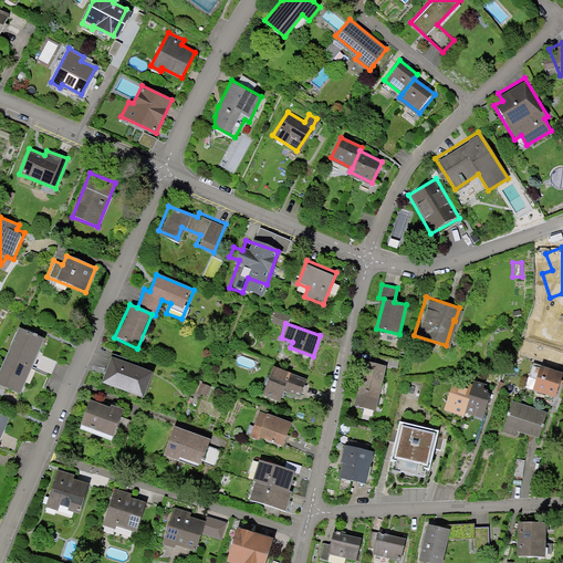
[(6,356),(32,367),(44,340),(17,329),(6,356)]
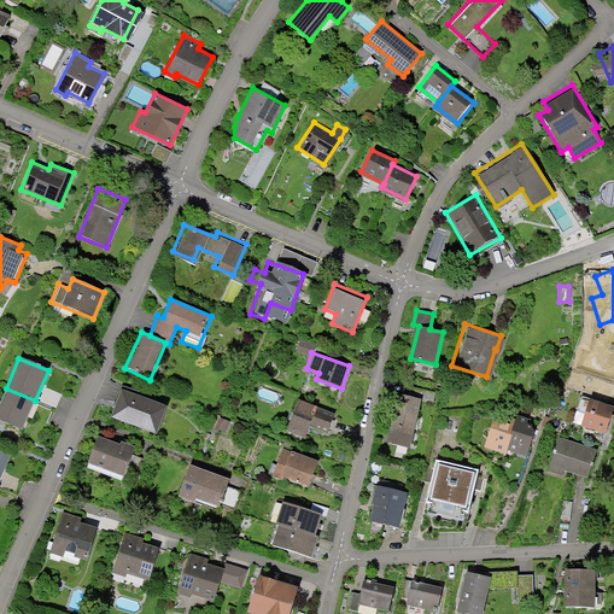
[(409,385),(407,396),(421,399),(432,402),(434,390),(409,385)]
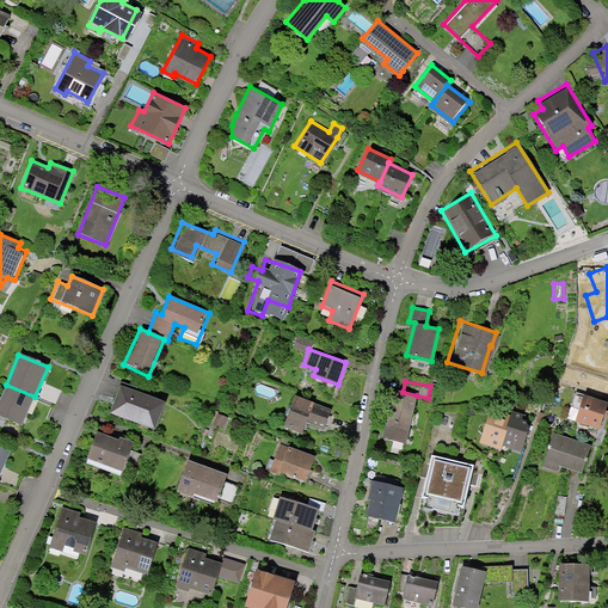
[(0,417),(23,427),(35,397),(6,385),(0,399),(0,417)]
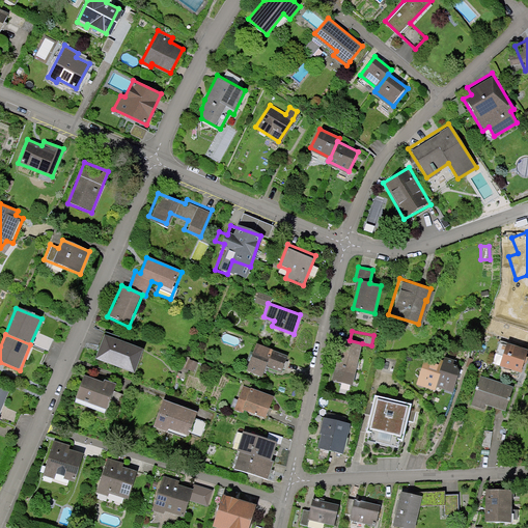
[(144,350),(104,334),(94,358),(135,373),(144,350)]
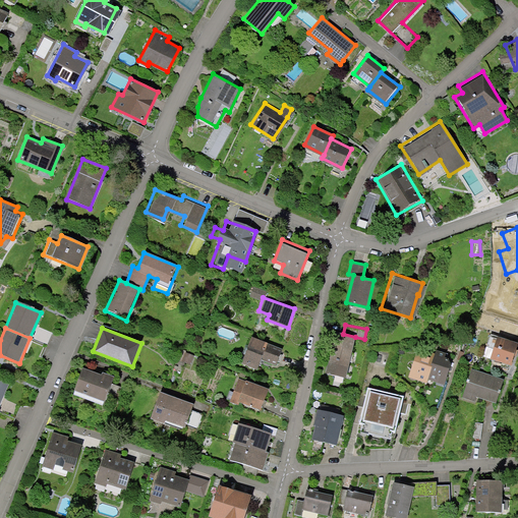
[(346,378),(355,337),(343,334),(333,332),(324,373),(346,378)]
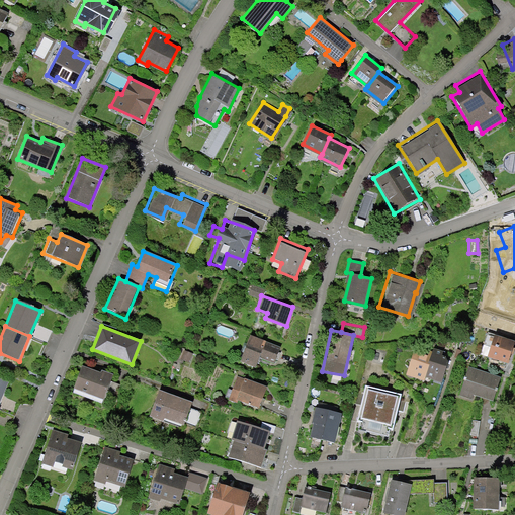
[(514,347),(514,340),(486,331),(479,353),(509,364),(514,347)]
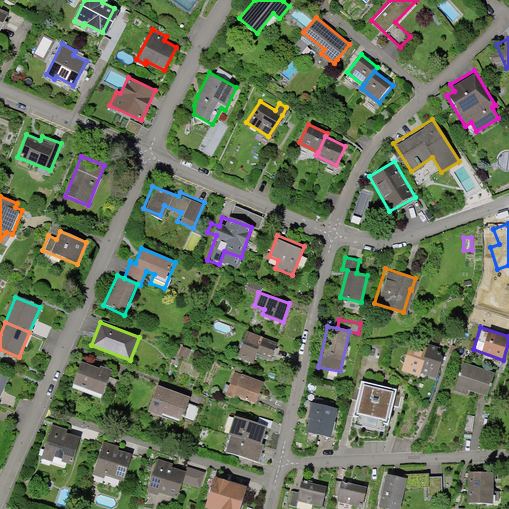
[(270,360),(277,343),(245,331),(236,357),(253,364),(257,355),(270,360)]
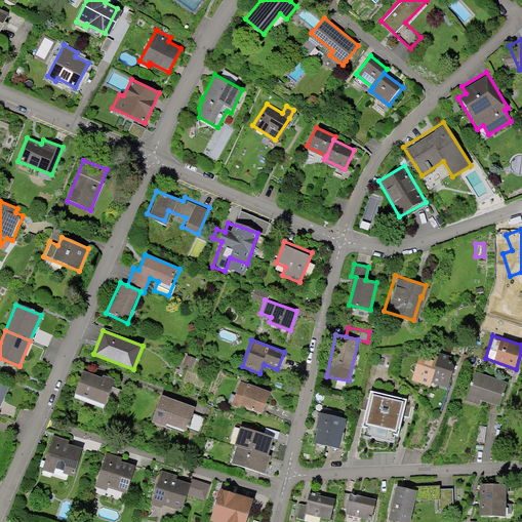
[(432,384),(439,353),(431,351),(429,358),(418,356),(412,379),(432,384)]
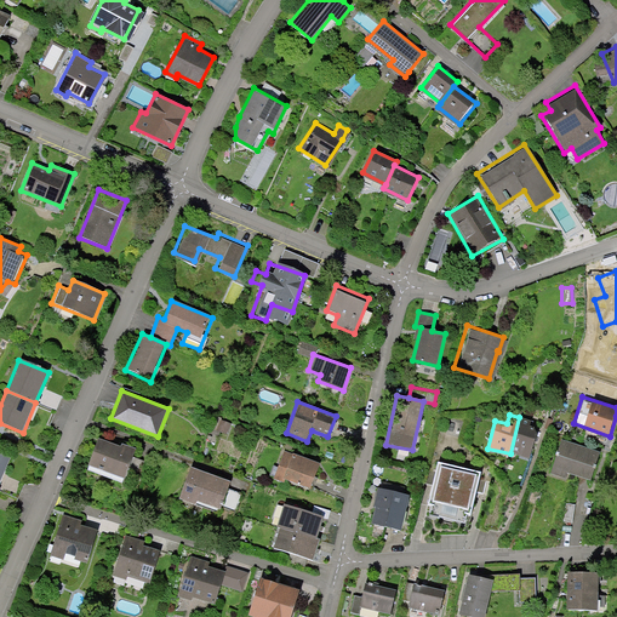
[(561,422),(544,416),(541,426),(558,432),(561,422)]
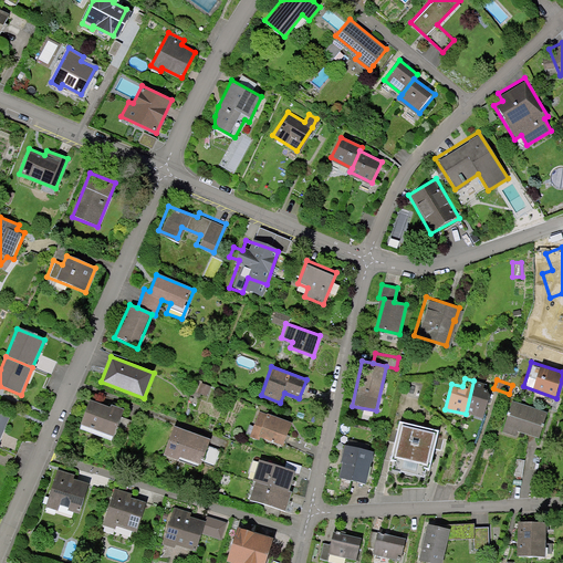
[(209,386),(195,381),(190,393),(205,397),(209,386)]
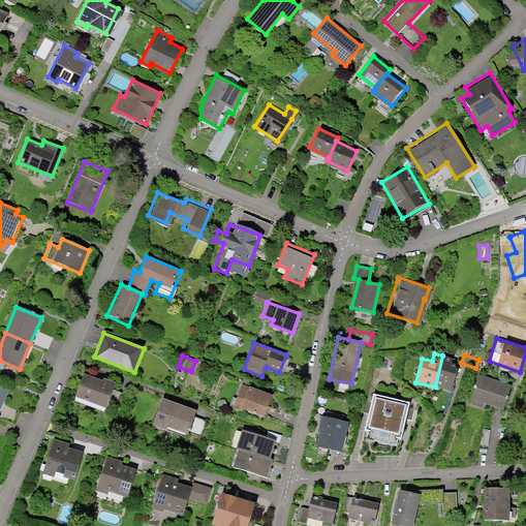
[(435,387),(452,391),(458,367),(452,365),(454,359),(442,356),(435,387)]
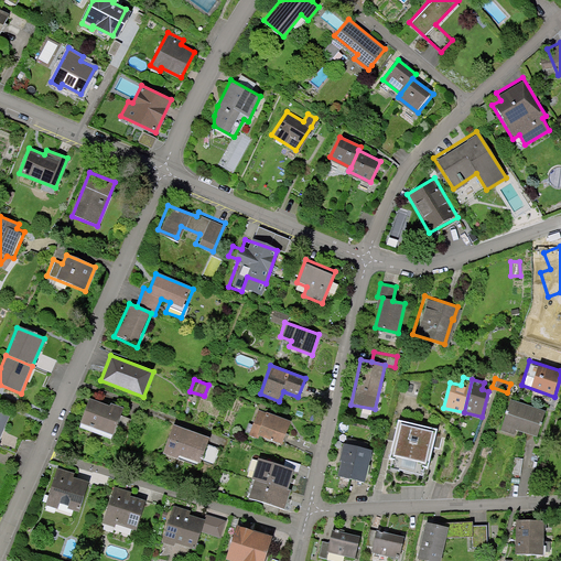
[(547,410),(510,399),(503,424),(539,435),(547,410)]
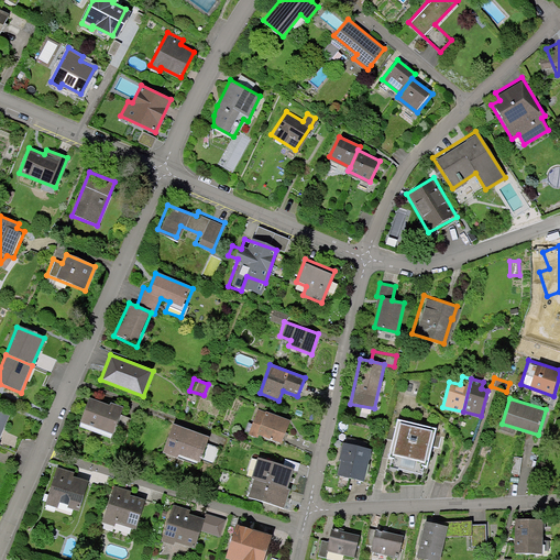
[(88,401),(79,427),(111,438),(121,409),(110,405),(109,407),(88,401)]
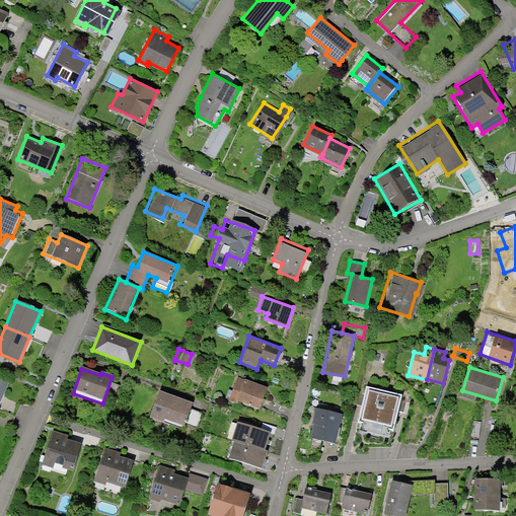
[(228,397),(260,409),(267,387),(235,377),(228,397)]
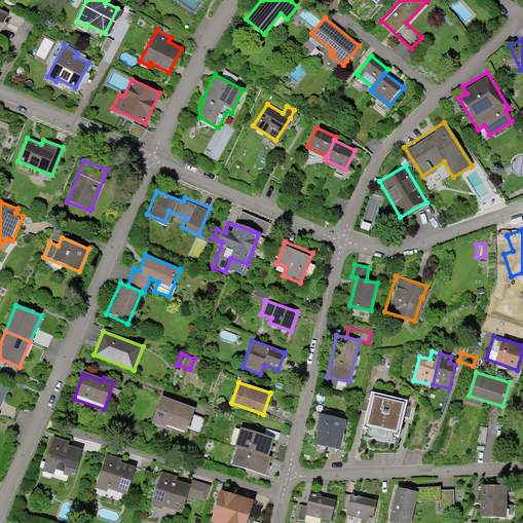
[(410,399),(372,390),(363,432),(401,440),(410,399)]
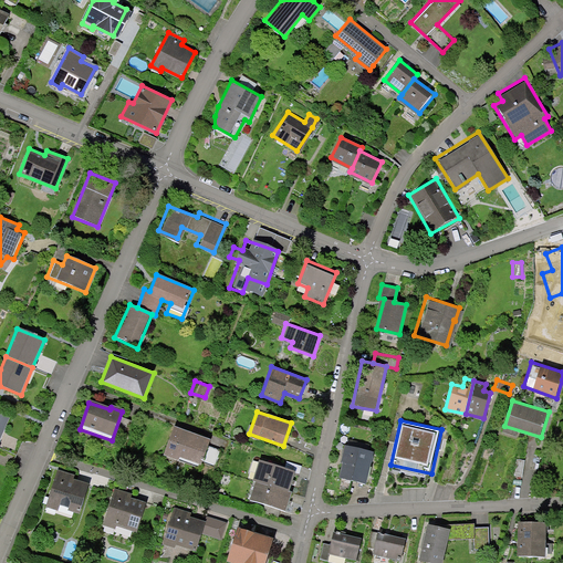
[(211,441),(173,429),(164,455),(202,467),(211,441)]
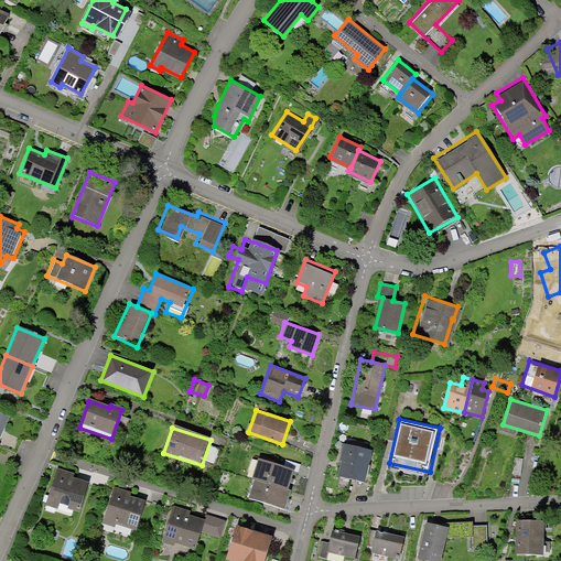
[(373,451),(344,445),(337,476),(366,482),(373,451)]
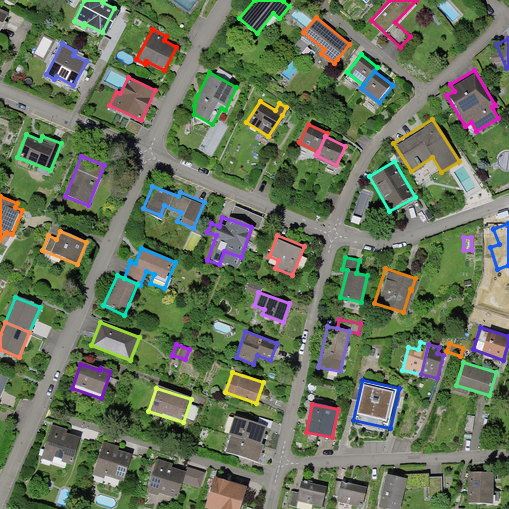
[(470,414),(460,414),(459,433),(469,434),(470,414)]
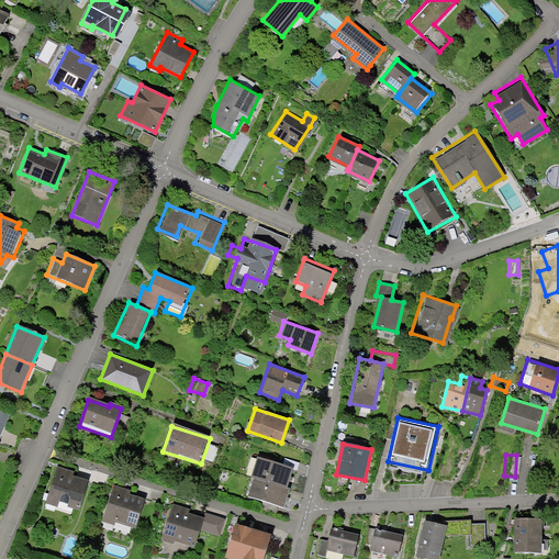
[(286,487),(291,468),(252,457),(246,477),(249,478),(286,487)]
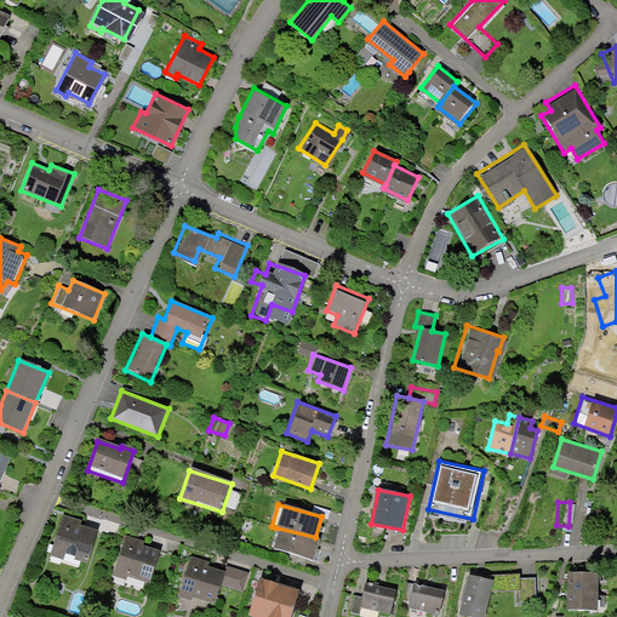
[(97,529),(58,519),(49,556),(87,566),(97,529)]
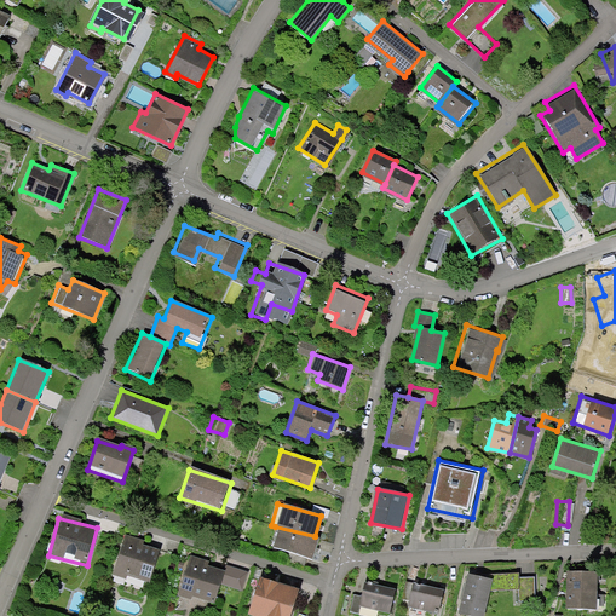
[(312,558),(318,537),(315,536),(275,527),(270,547),(312,558)]
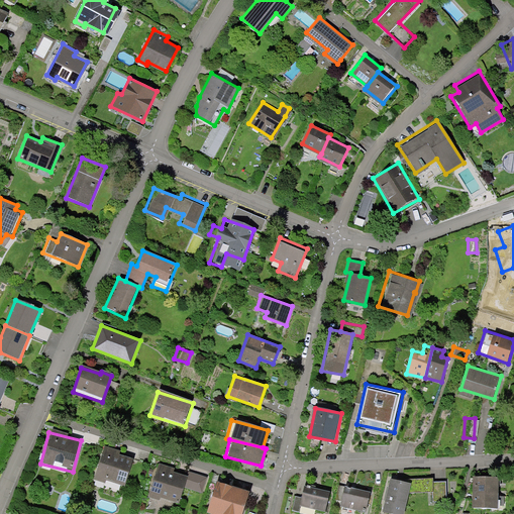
[(134,455),(101,447),(94,478),(126,486),(134,455)]
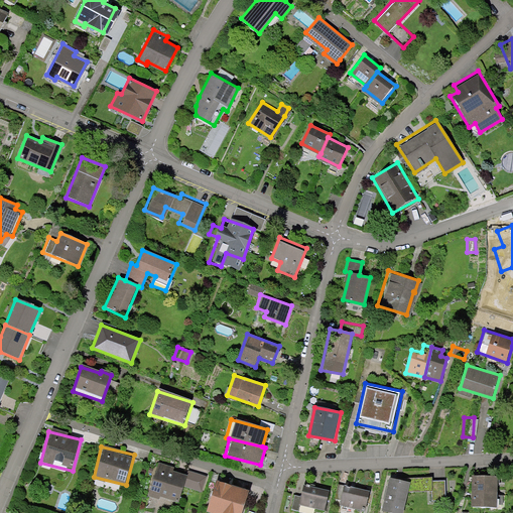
[(187,471),(155,463),(147,493),(180,501),(183,486),(187,471)]
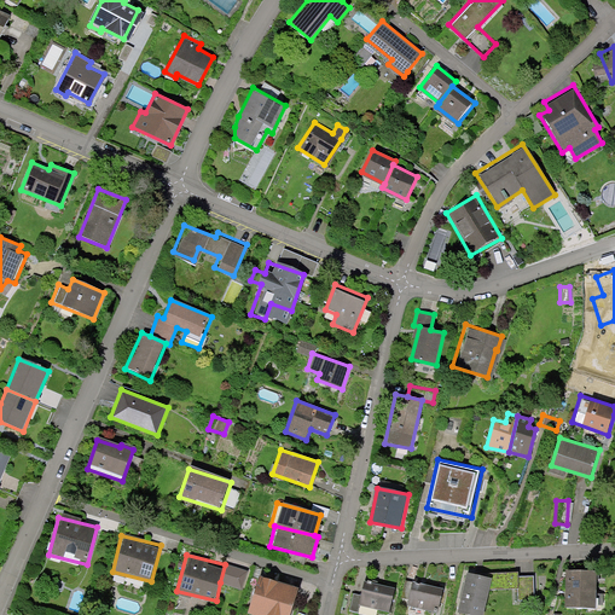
[(244,569),(225,564),(220,582),(241,587),(244,569)]
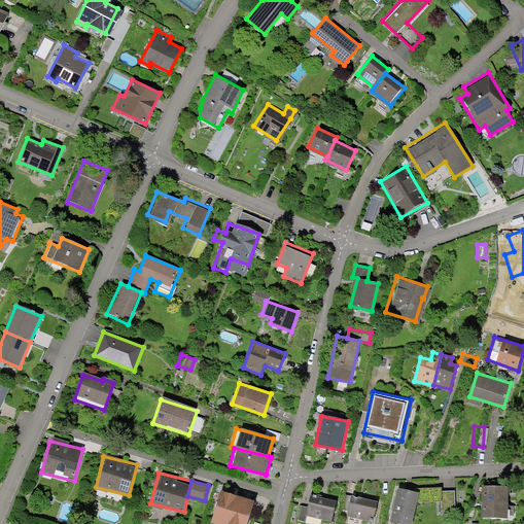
[(484,485),(484,500),(507,500),(507,485),(484,485)]
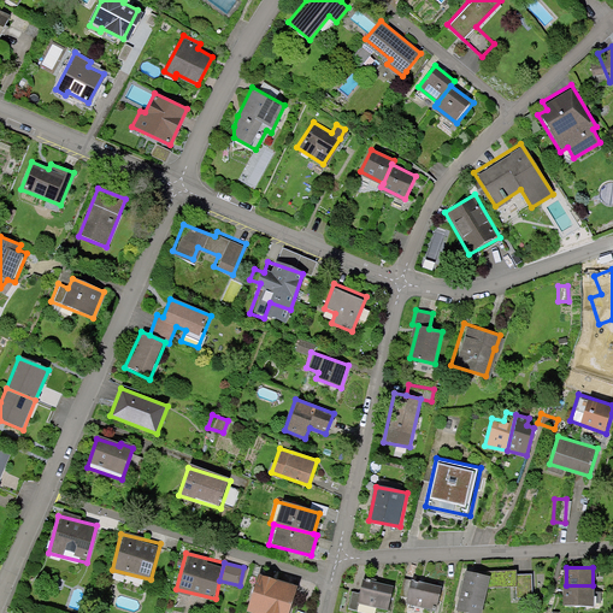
[(514,597),(531,597),(530,573),(513,573),(513,569),(483,570),(483,573),(465,569),(455,608),(472,612),(481,612),(488,587),(513,587),(514,597)]
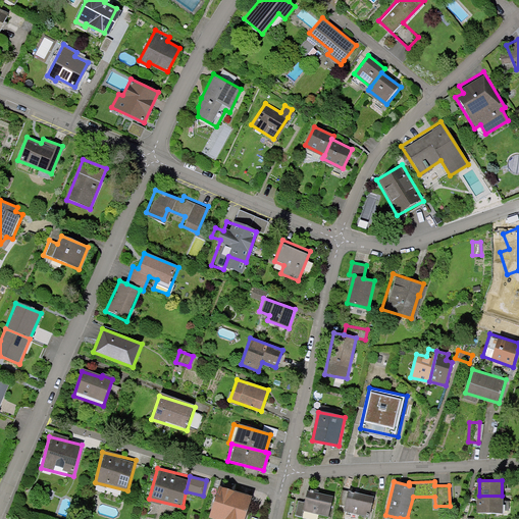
[(219,489),(209,518),(243,518),(250,500),(219,489)]
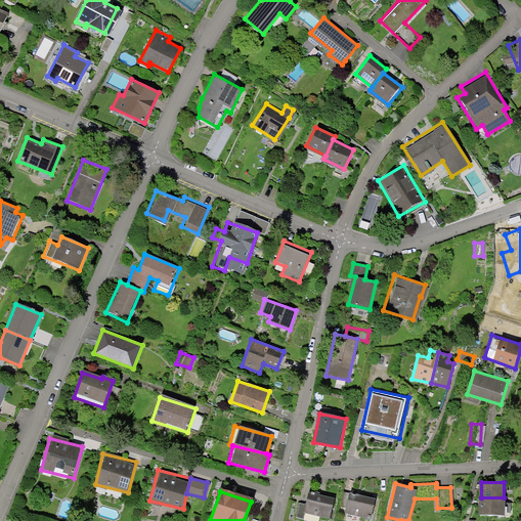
[(376,496),(351,491),(346,512),(371,518),(376,496)]
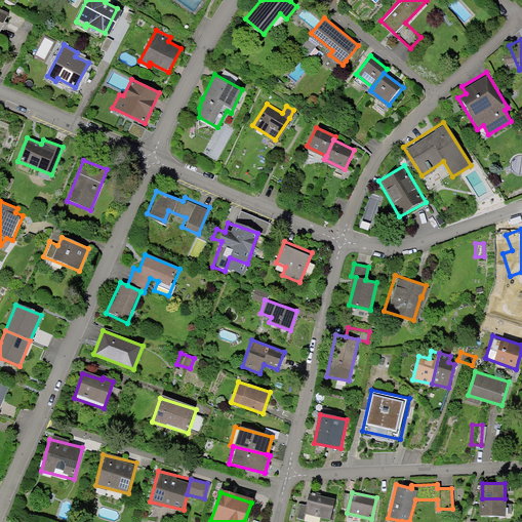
[(334,499),(310,493),(307,507),(305,514),(329,520),(334,499)]
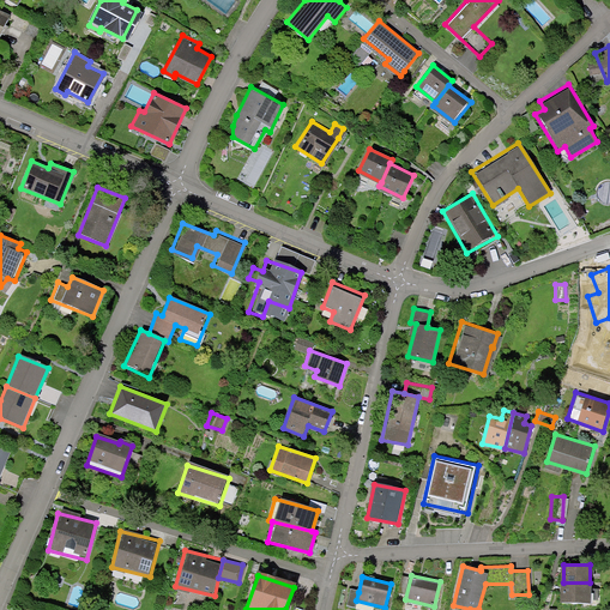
[(563,583),(563,601),(590,601),(590,583),(563,583)]
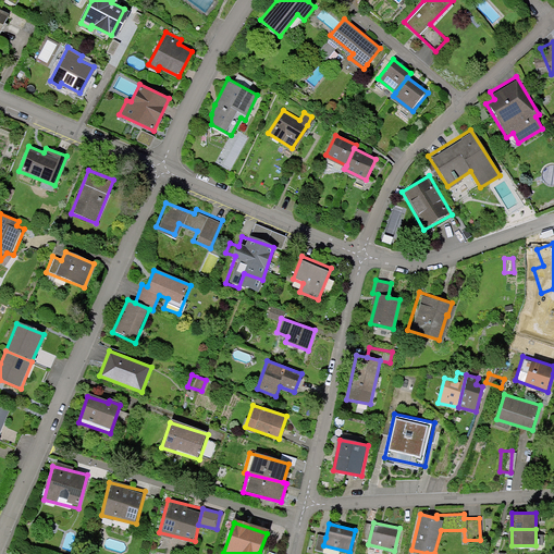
[(323,545),(325,538),(316,536),(312,551),(322,553),(323,545)]
